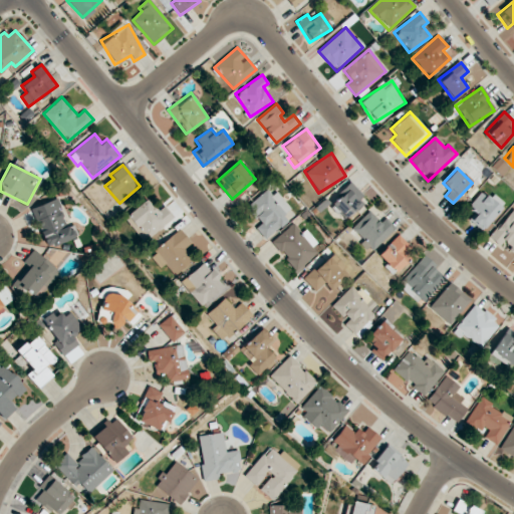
[(363,195),(351,182),(329,203),(345,219),(360,205),(356,201),(363,195)]
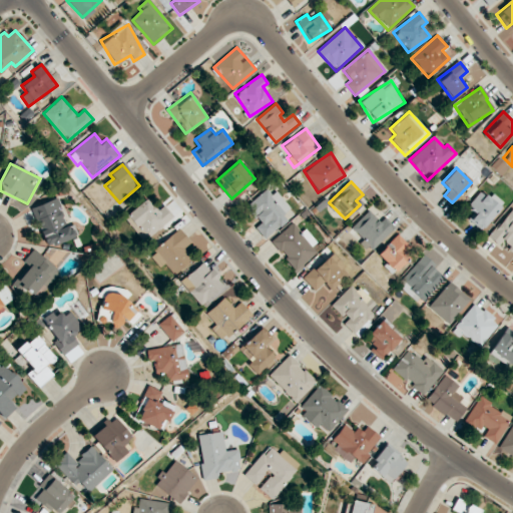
[(270,185),(245,207),(260,223),(254,227),(265,238),(294,213),(270,185)]
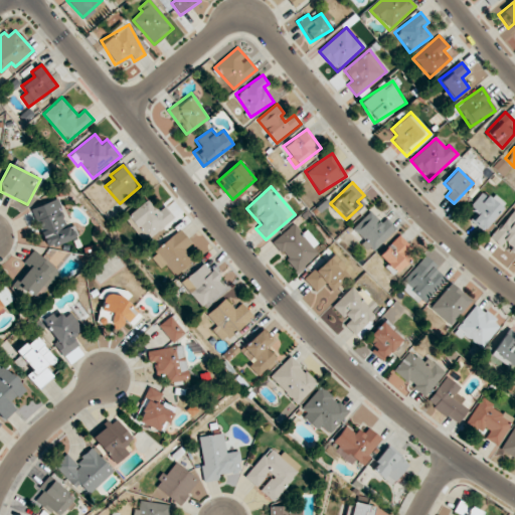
[(476,213),(471,221),(485,230),(503,204),(482,189),(470,208),(476,213)]
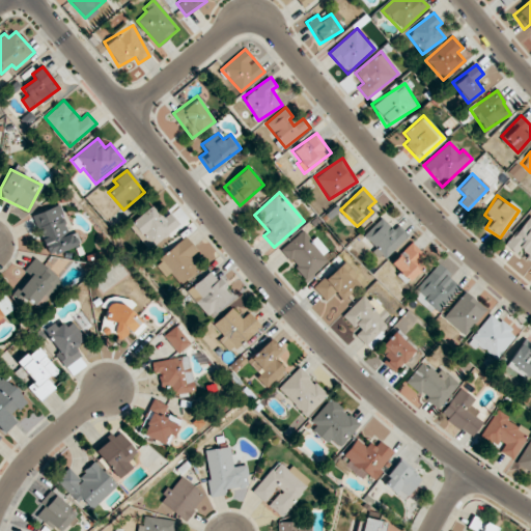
[(33,215),(50,256),(80,244),(75,231),(70,233),(59,204),(33,215)]
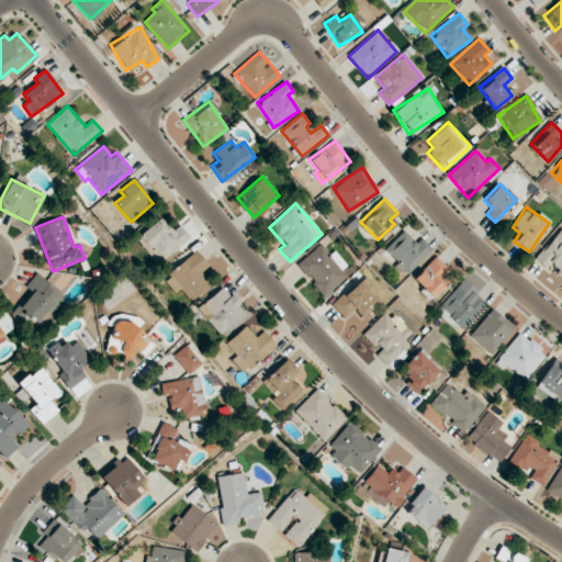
[(179,226),(172,232),(160,217),(137,237),(159,263),(189,238),(179,226)]
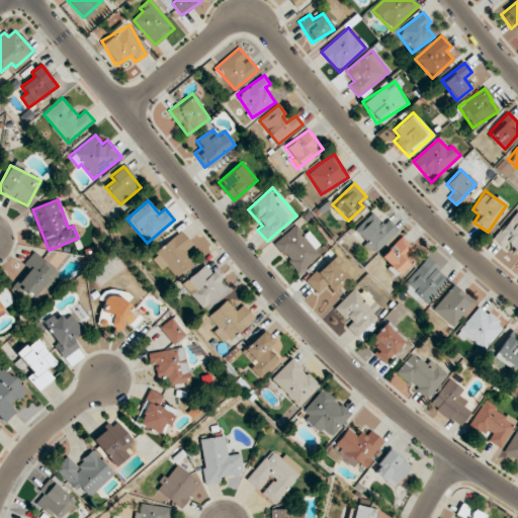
[(517,253),(517,211),(517,210),(493,239),(504,248),(507,245),(517,254),(517,253)]
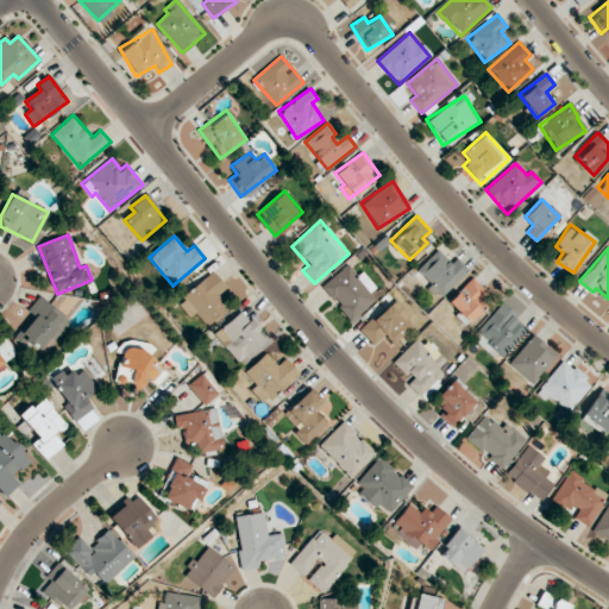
[(456,258),(451,263),(437,250),(416,271),(443,296),(469,269),(456,258)]
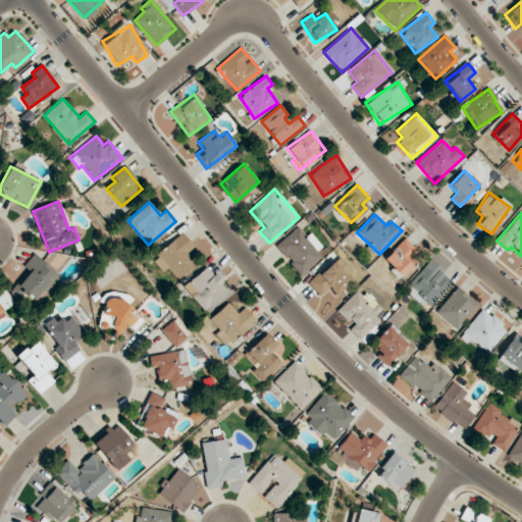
[(322,247),(311,232),(306,237),(298,226),(275,245),(301,276),(323,258),(318,251),(322,247)]
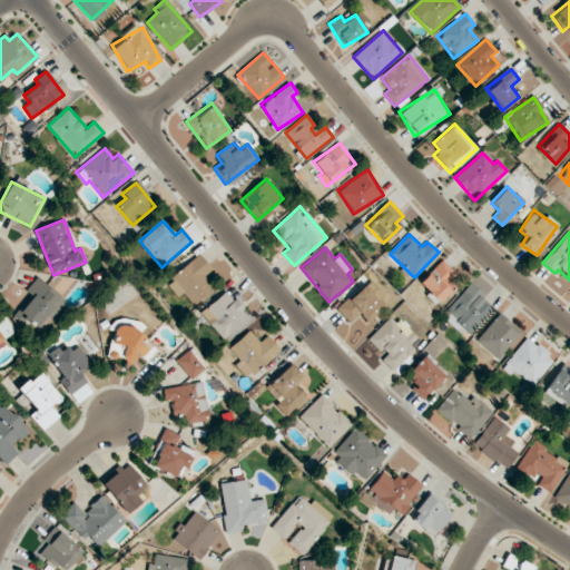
[(169,279),(192,307),(215,288),(204,275),(212,269),(200,255),(169,279)]
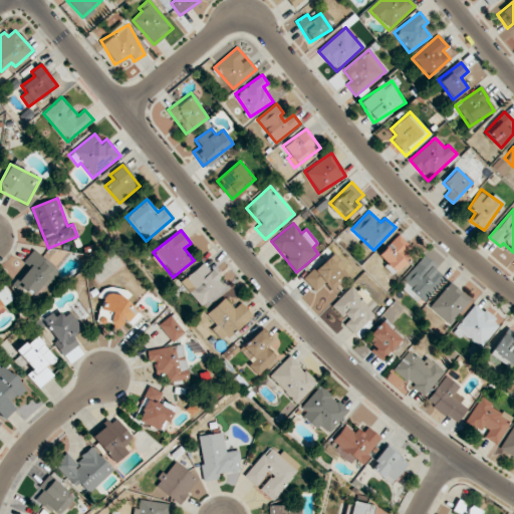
[(395,271),(415,252),(399,234),(377,254),(395,271)]
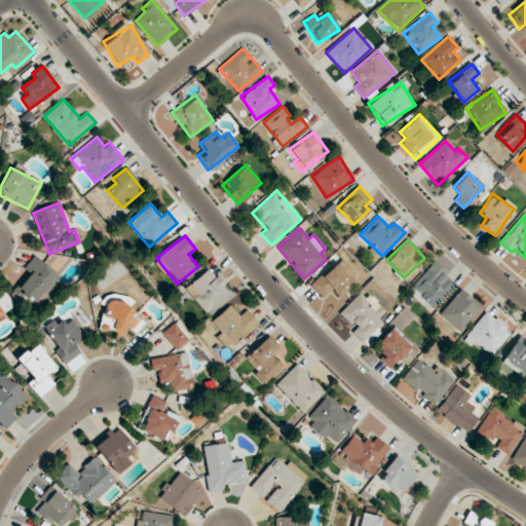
[(62,278),(35,255),(24,268),(29,273),(15,289),(36,307),(62,278)]
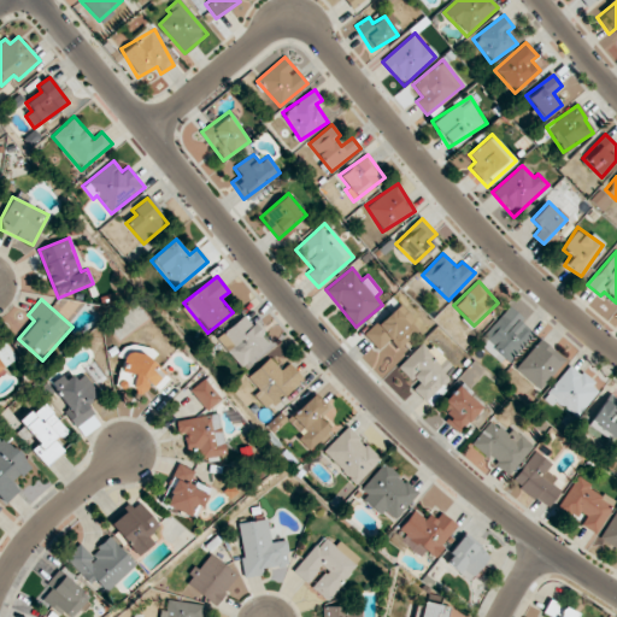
[(378,350),(391,339),(399,347),(421,327),(399,304),(364,335),(378,350)]
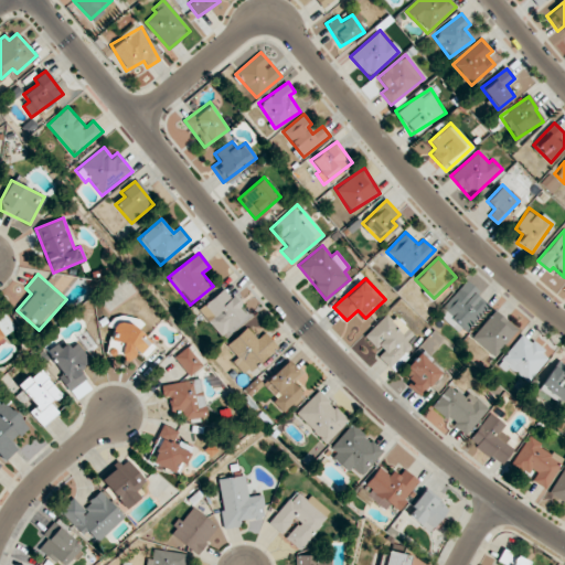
[(467,332),(490,301),(464,281),(438,315),(449,322),(450,320),(467,332)]
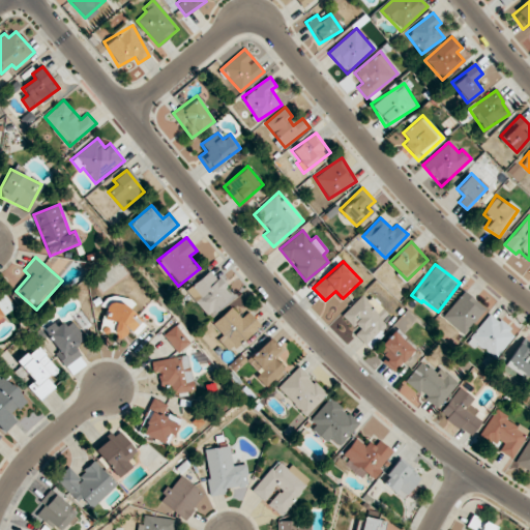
[(232,294),(209,270),(186,291),(209,316),(232,294)]
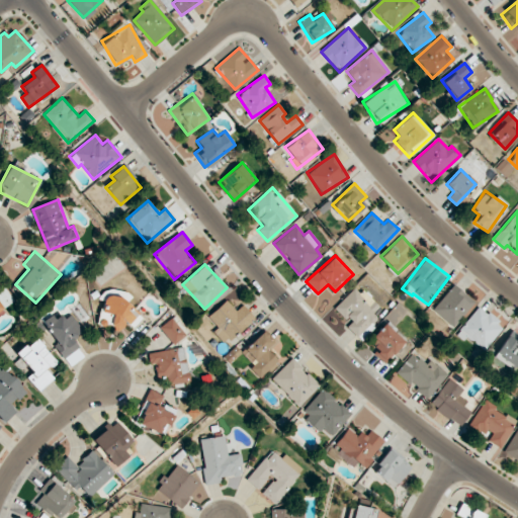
[(452,327),(475,303),(454,284),(432,309),(452,327)]
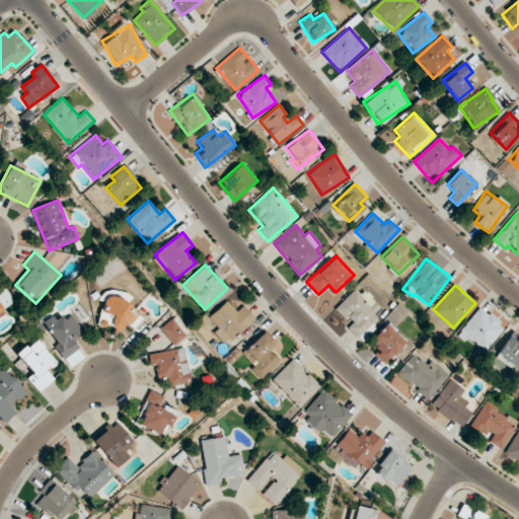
[(357,286),(336,308),(351,323),(347,327),(358,338),(382,311),(357,286)]
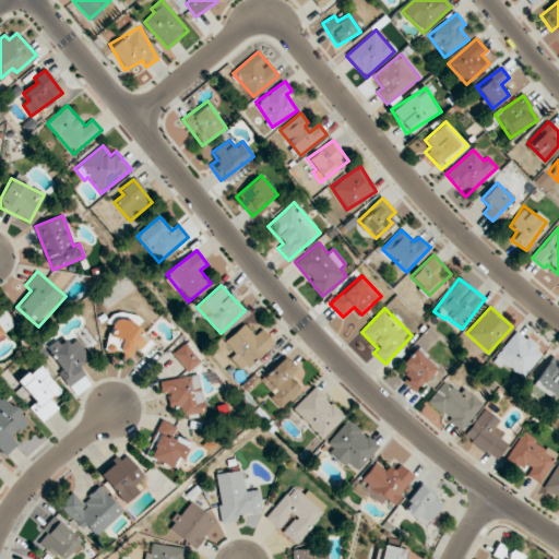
[(248,368),(275,343),(262,329),(254,335),(245,323),(224,342),(248,368)]
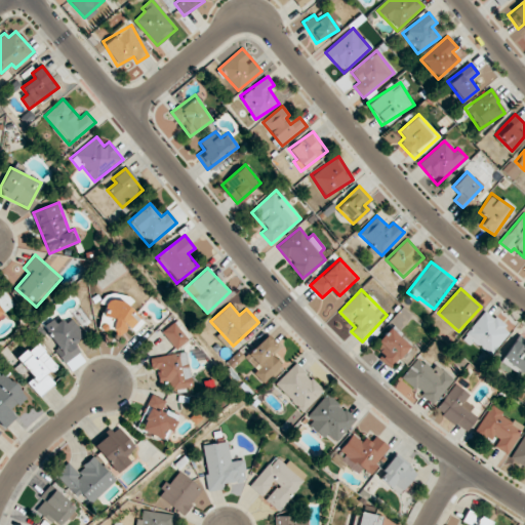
[(485,311),(463,337),(489,357),(511,330),(485,311)]
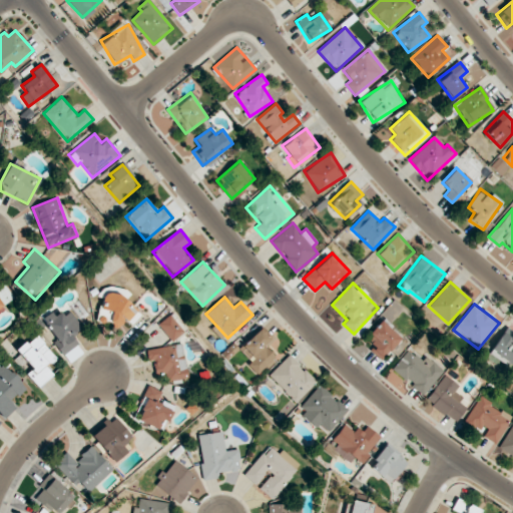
[(81,330),(71,309),(54,318),(49,309),(40,313),(55,341),(54,341),(61,355),(79,346),(73,334),(81,330)]
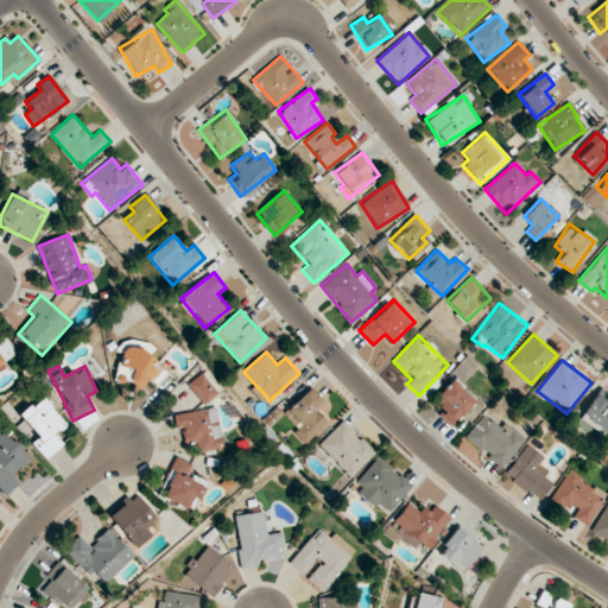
[(187,384),(203,404),(217,393),(201,373),(187,384)]
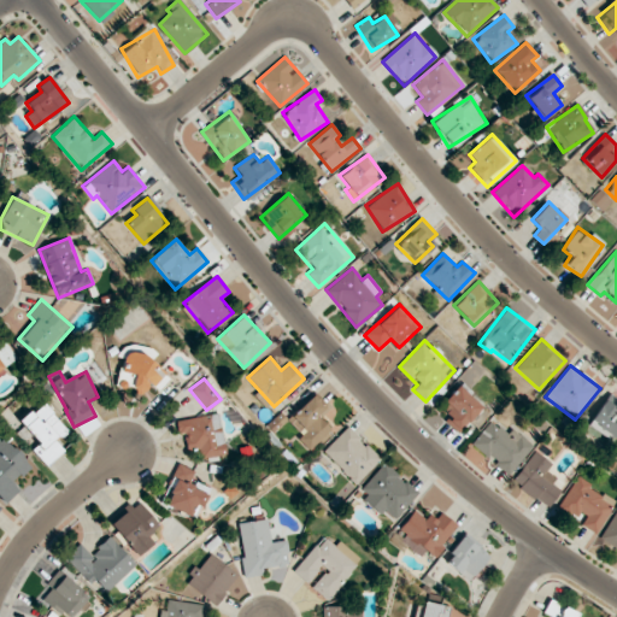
[(457,433),(483,405),(460,385),(439,406),(448,416),(445,419),(457,433)]
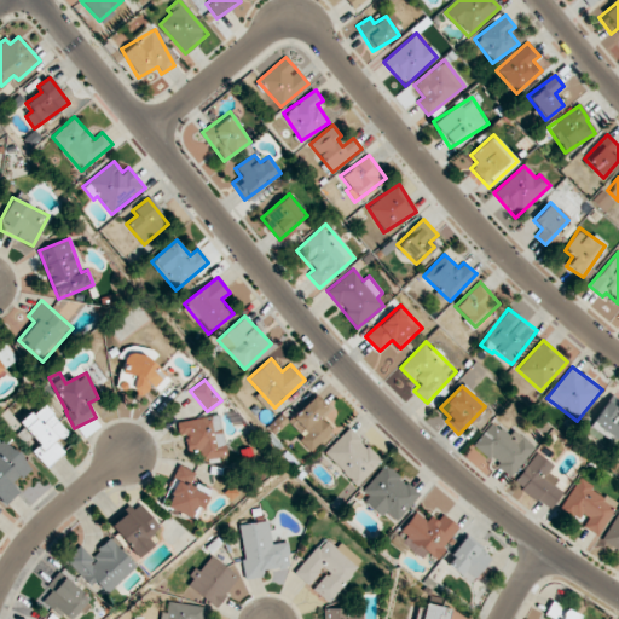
[(318,417),(327,408),(313,395),(289,422),(302,434),(298,440),(311,452),(331,431),(318,417)]
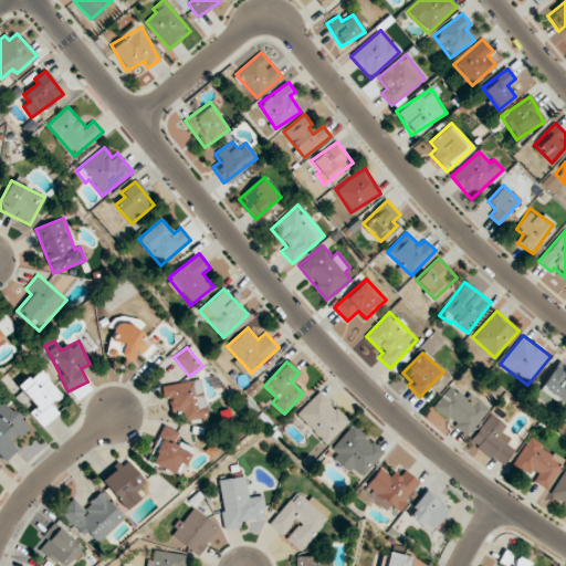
[(563,404),(565,397),(565,375),(553,368),(540,390),(563,404)]
